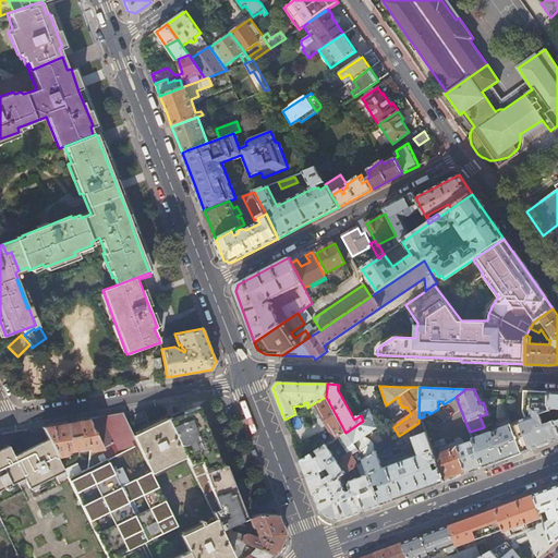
[(509,425),(521,453),(557,438),(557,432),(547,404),(548,392),(524,391),(522,412),(525,419),(509,425)]
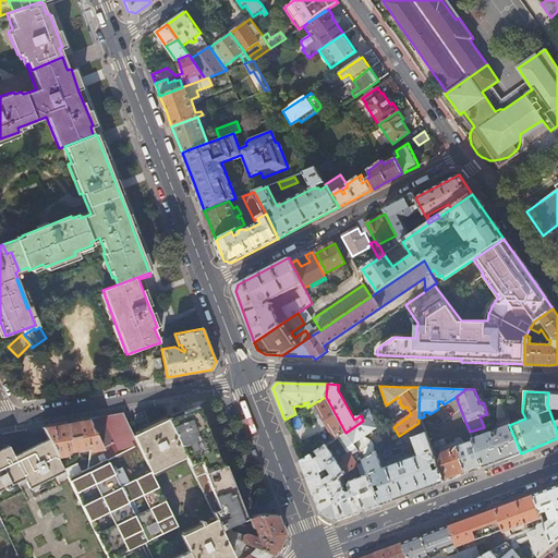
[(547,404),(557,432),(557,392),(548,392),(547,404)]
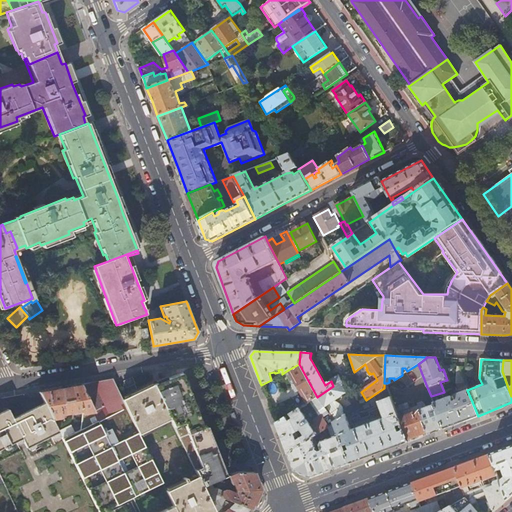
[(317,397),(299,364),(288,370),(306,404),(309,402),(317,397)]
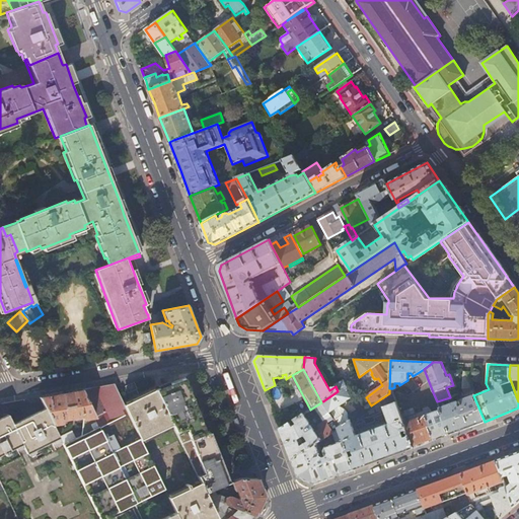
[(463,392),(471,389),(471,386),(471,371),(462,371),(461,389),(462,389),(463,392)]
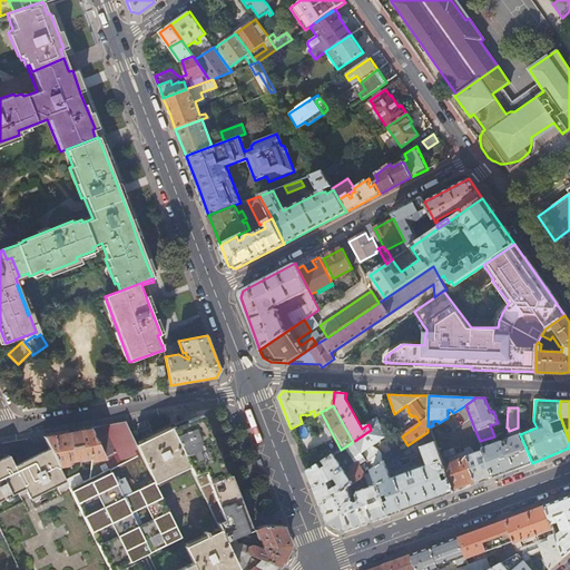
[(216,522),(219,529),(225,540),(251,530),(238,501),(228,478),(215,448),(202,416),(183,423),(172,428),(189,467),(194,474),(205,470),(208,479),(224,520),(216,522)]
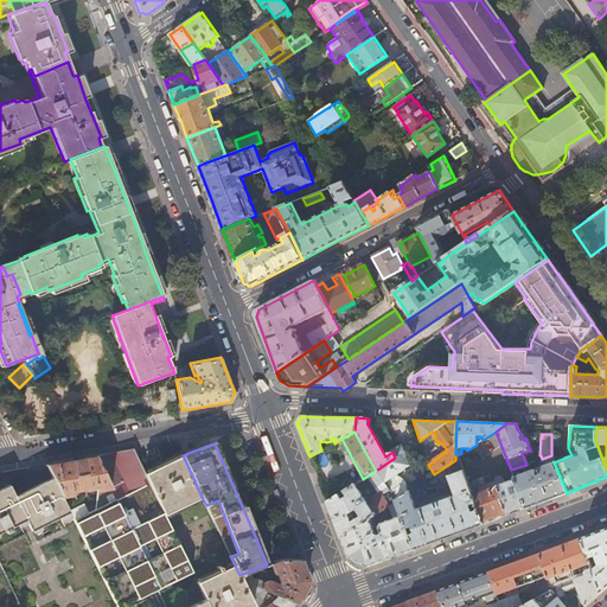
[(395,458),(376,471),(384,483),(396,475),(410,466),(404,457),(407,455),(401,445),(391,451),(393,452),(395,458)]
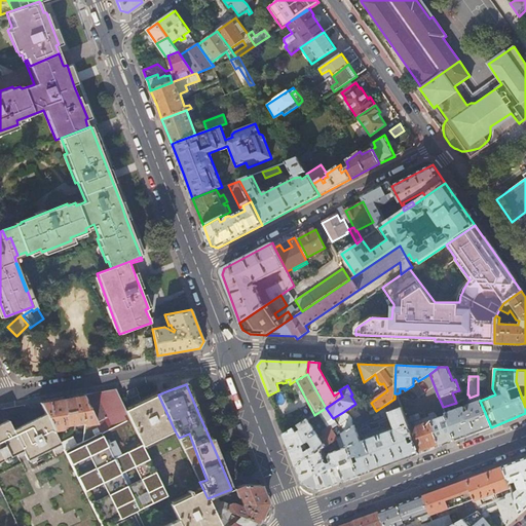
[(136,387),(127,391),(130,398),(139,393),(136,387)]
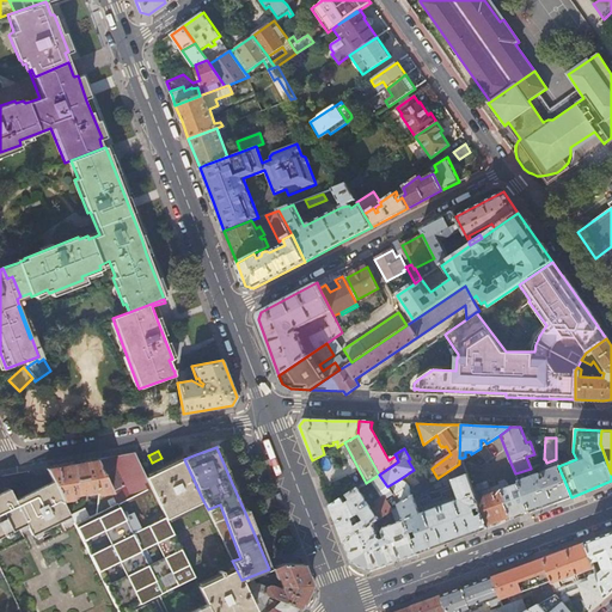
[(83,461),(47,467),(53,482),(61,499),(72,497),(71,494),(89,491),(96,490),(96,494),(98,494),(99,501),(96,513),(89,516),(85,508),(69,515),(69,516),(117,611),(118,611),(194,576),(166,519),(146,477),(134,452),(103,458),(83,461)]
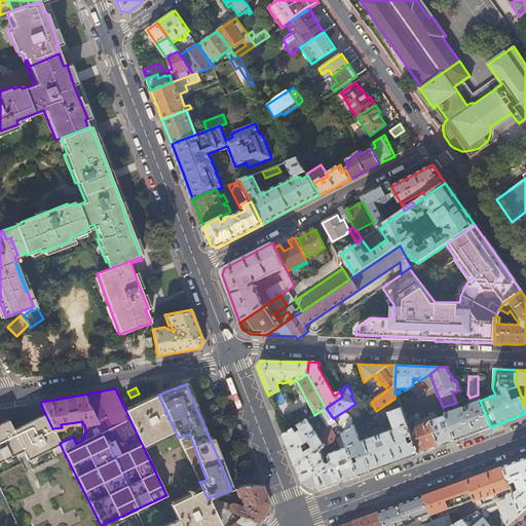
[(278,390),(268,396),(272,406),(286,401),(282,389),(278,390)]
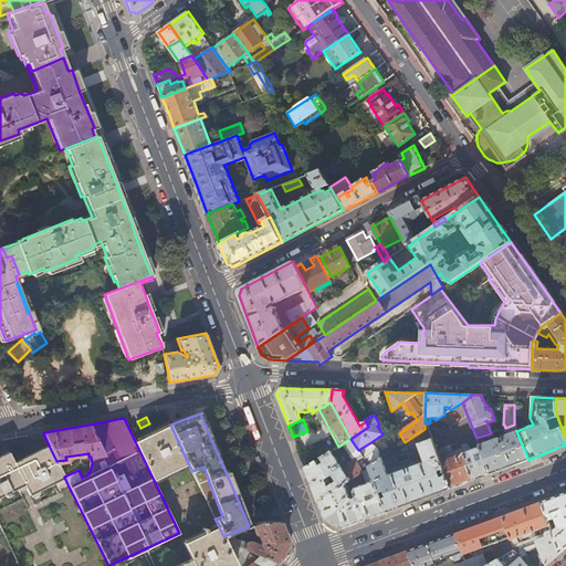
[(170,425),(135,441),(154,480),(188,463),(170,425)]
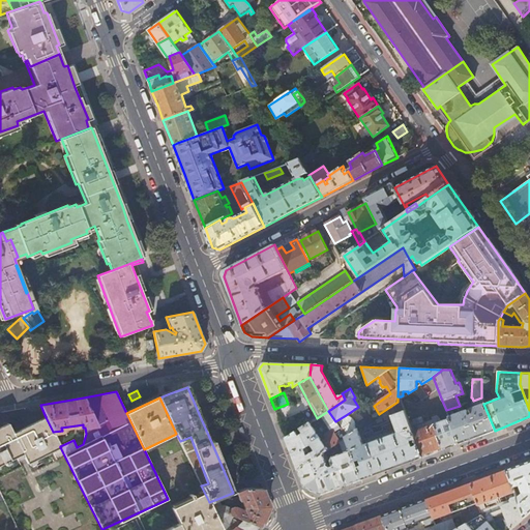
[(374,406),(373,403),(359,412),(366,423),(379,414),(374,406)]
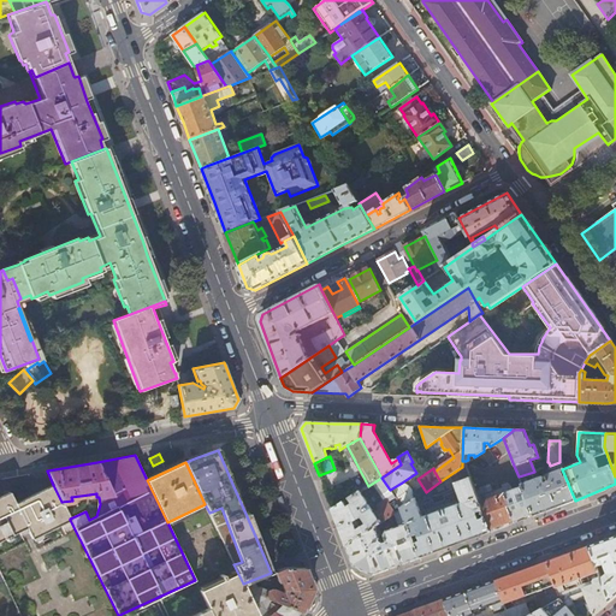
[(522,486),(533,516),(575,501),(562,469),(546,475),(549,483),(545,485),(542,477),(521,484),(522,486)]
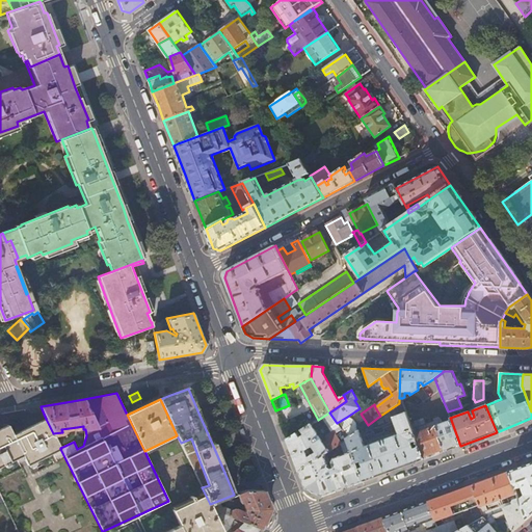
[(334,432),(325,439),(327,442),(323,444),(311,425),(287,441),(299,473),(324,455),(329,452),(347,440),(348,439),(337,423),(329,413),(321,418),(328,428),(330,427),(334,432)]
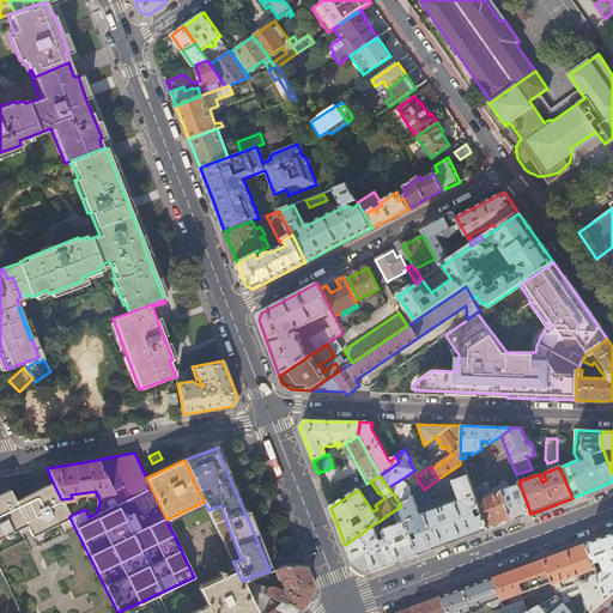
[(405,522),(418,554),(487,529),(475,493),(468,477),(453,481),(460,501),(420,515),(413,497),(412,498),(401,505),(400,507),(405,522)]
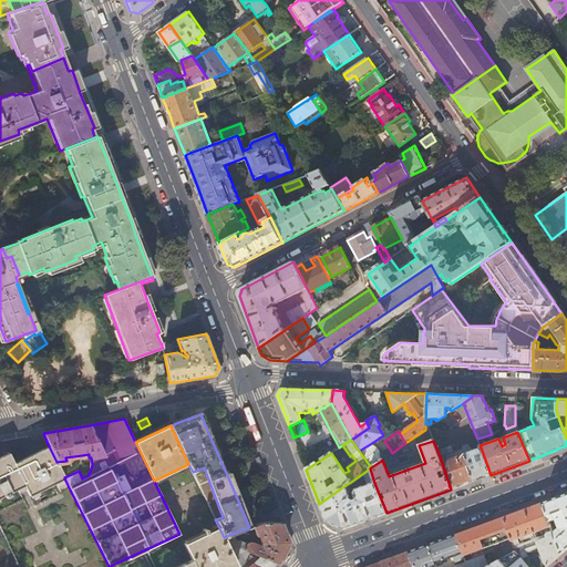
[(370,444),(359,451),(371,467),(381,461),(380,452),(377,449),(370,444)]
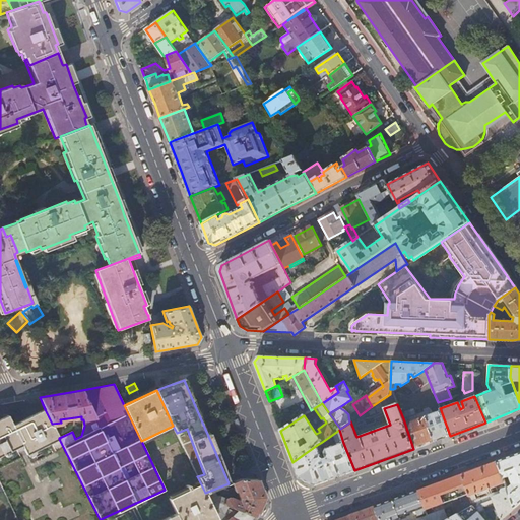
[(6,416),(0,418),(0,455),(5,453),(6,456),(11,454),(9,451),(23,445),(27,454),(59,439),(59,438),(52,424),(45,409),(13,425),(8,414),(6,416)]
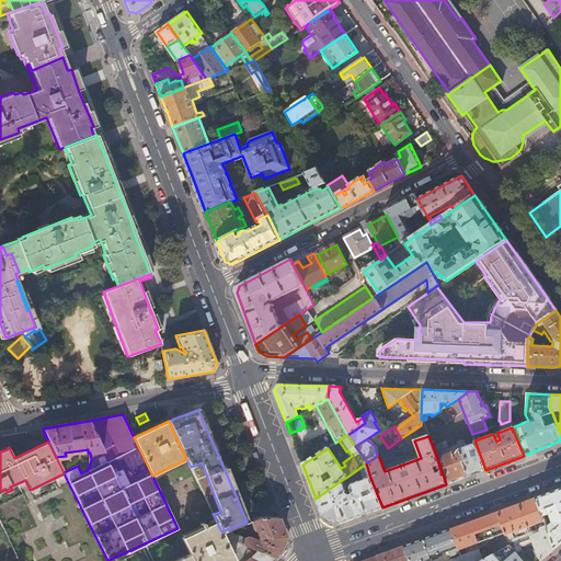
[(435,451),(446,484),(485,470),(476,443),(466,447),(464,443),(461,442),(457,444),(459,449),(456,450),(455,448),(445,451),(446,455),(443,456),(441,450),(435,451)]
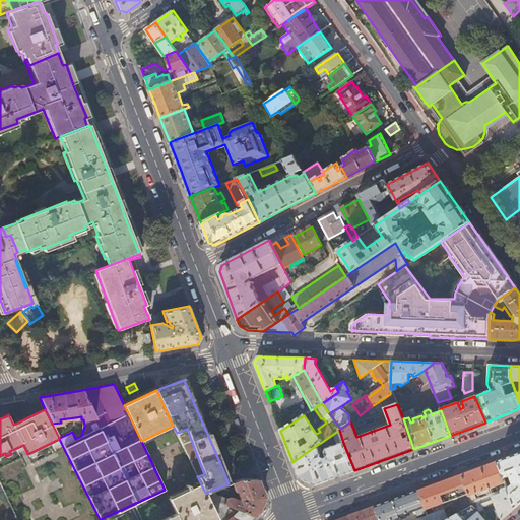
[(317,445),(293,462),(299,478),(303,479),(315,485),(333,478),(354,470),(343,443),(325,449),(324,452),(326,457),(323,458),(322,457),(317,445)]
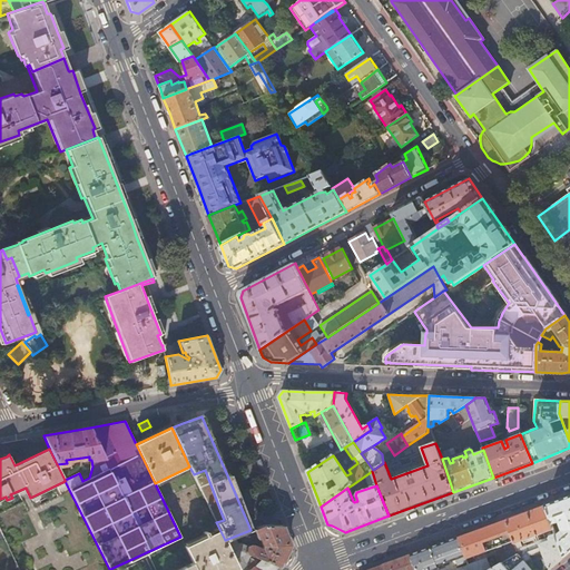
[(569,495),(562,499),(546,505),(552,524),(559,521),(562,531),(557,536),(564,557),(569,551),(569,495)]
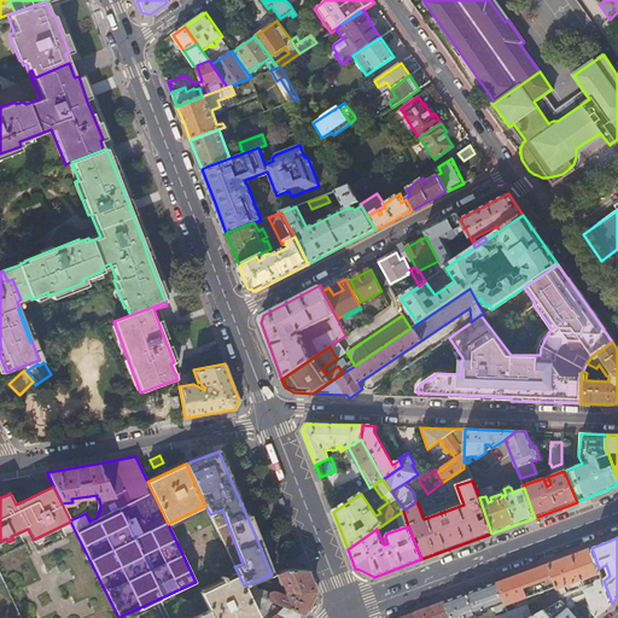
[(573,554),(548,564),(557,587),(558,592),(559,595),(566,593),(564,587),(566,586),(567,589),(578,586),(579,588),(583,586),(582,581),(588,578),(600,573),(599,569),(592,548),(573,554)]
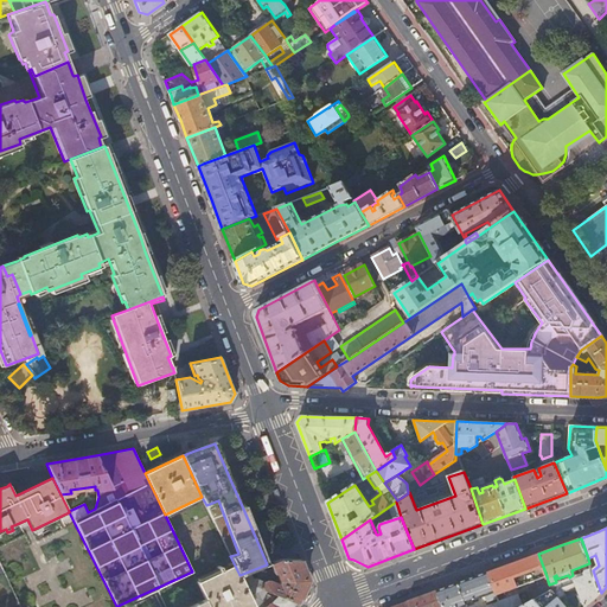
[(512,563),(489,572),(496,595),(522,586),(522,588),(525,588),(524,585),(536,580),(547,576),(538,554),(512,563)]
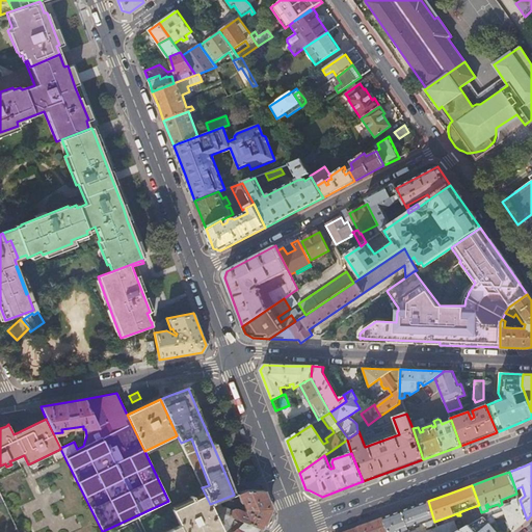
[(234,495),(210,504),(215,514),(220,512),(236,519),(244,522),(260,528),(263,525),(269,508),(262,490),(244,490),(234,495)]
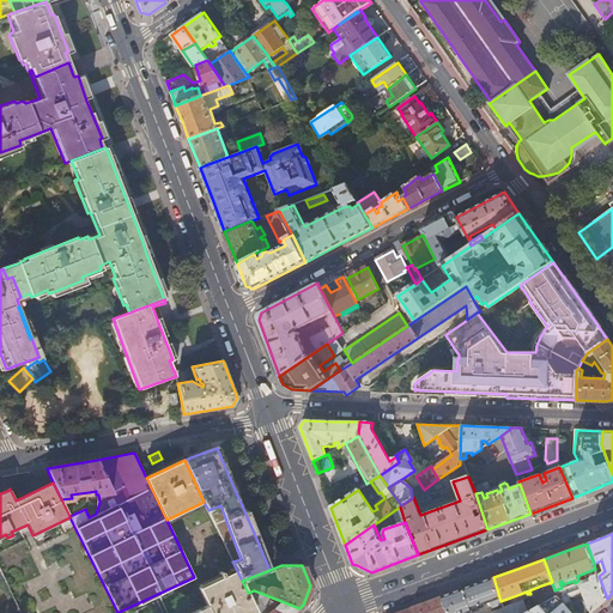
[(220,576),(199,588),(206,605),(210,612),(248,612),(255,610),(248,593),(242,581),(236,569),(224,575),(222,570),(219,572),(220,576)]
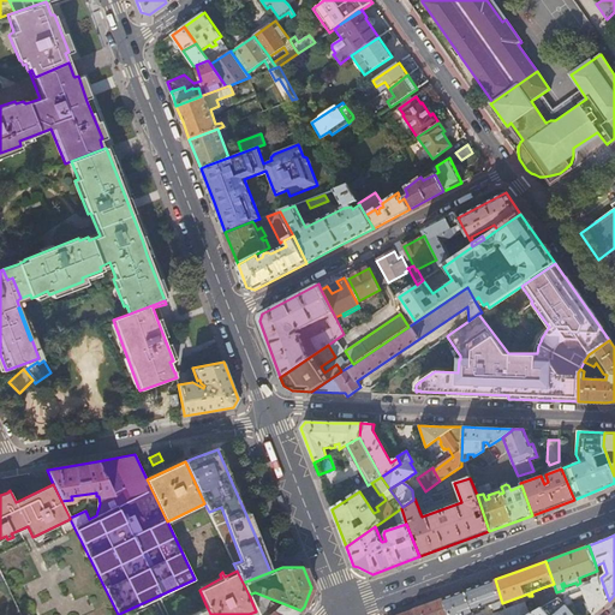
[(563,590),(556,592),(559,597),(562,602),(565,605),(567,608),(573,602),(567,595),(583,590),(591,610),(593,613),(609,601),(601,578),(597,571),(585,575),(587,580),(580,583),(577,585),(563,590)]
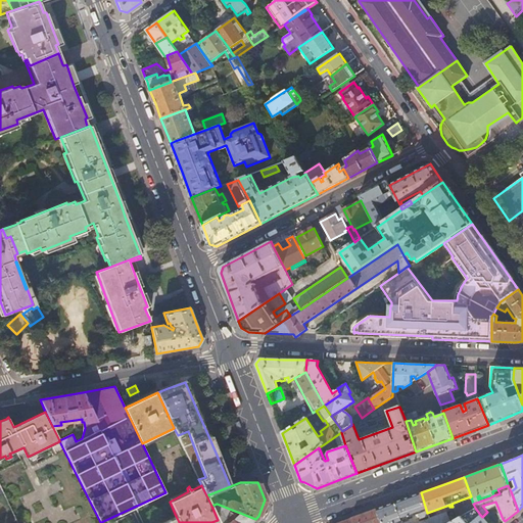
[(394,503),(377,509),(381,522),(431,522),(430,519),(418,522),(399,522),(407,520),(406,517),(417,513),(419,518),(428,515),(427,513),(421,492),(394,503)]
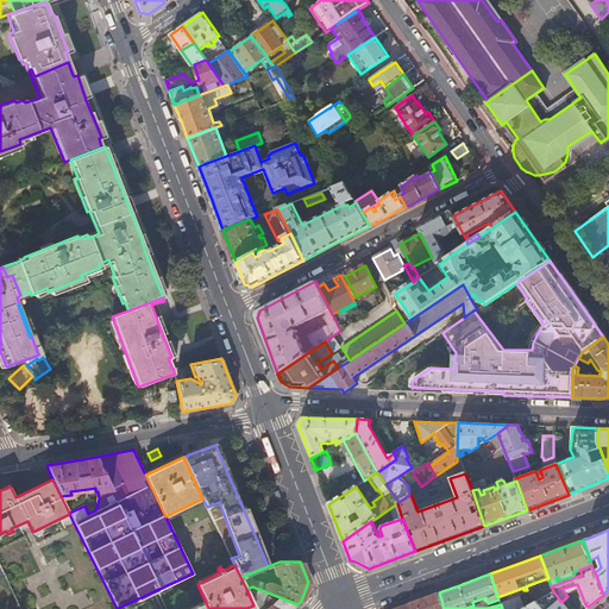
[(528,592),(533,603),(553,591),(551,586),(550,583),(540,588),(528,592)]
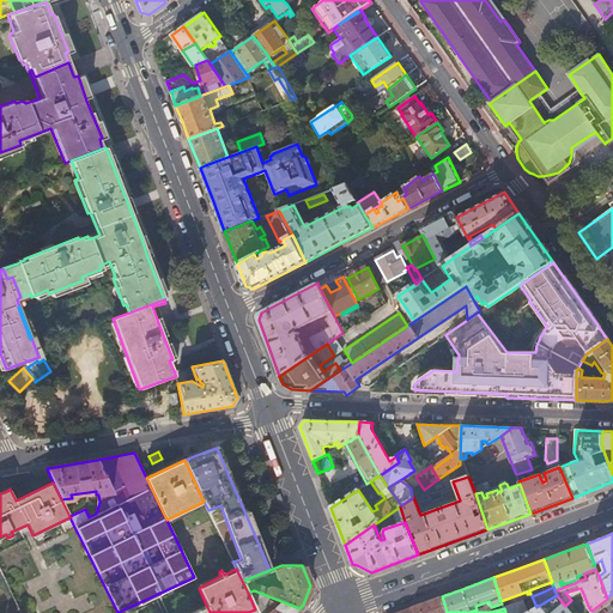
[(248,593),(255,610),(256,612),(293,612),(299,608),(281,601),(267,612),(259,598),(265,595),(263,598),(269,601),(272,598),(254,590),(248,593)]
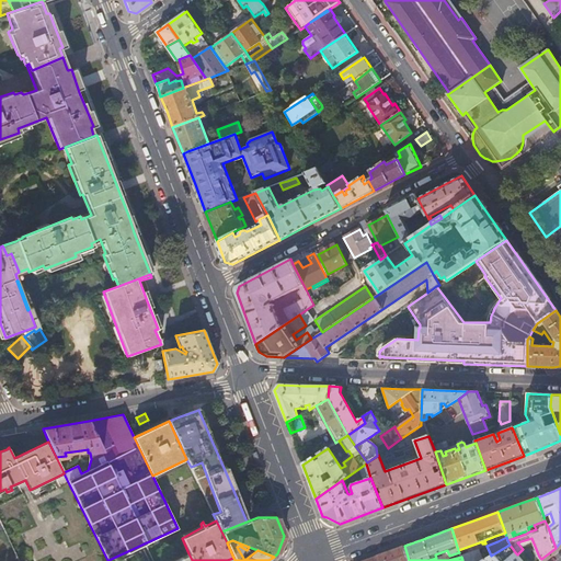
[(482,560),(480,560),(523,560),(517,554),(515,552),(504,560),(500,560),(513,549),(510,545),(491,556),(482,560)]
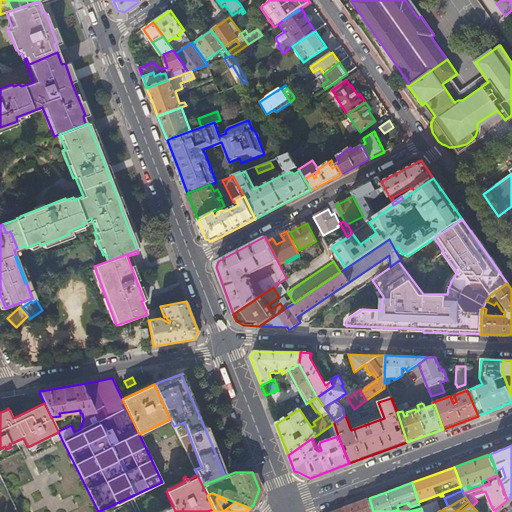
[(344,508),(345,511),(373,511),(369,498),(360,502),(347,506),(344,508)]
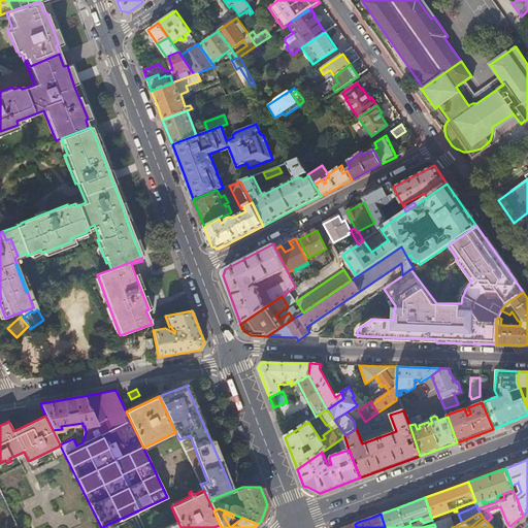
[(434,524),(435,527),(452,527),(454,527),(450,517),(433,523),(434,524)]
